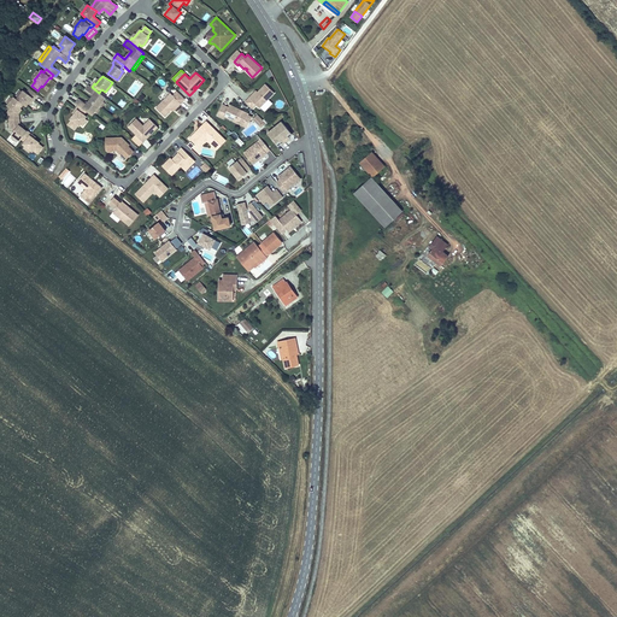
[(250,98),(245,103),(252,110),(257,105),(259,109),(275,93),(265,84),(258,93),(251,100),(250,98)]
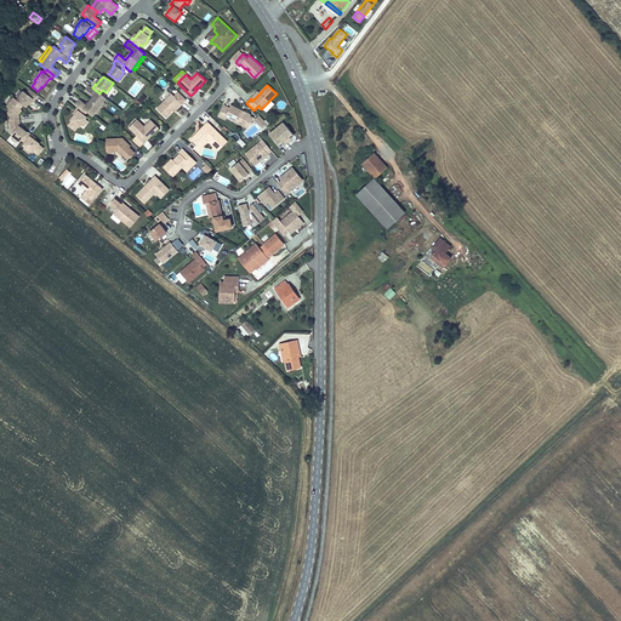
[(87,113),(92,117),(95,114),(104,101),(107,98),(100,93),(92,87),(90,86),(86,90),(95,96),(87,106),(80,100),(77,104),(79,107),(87,113)]
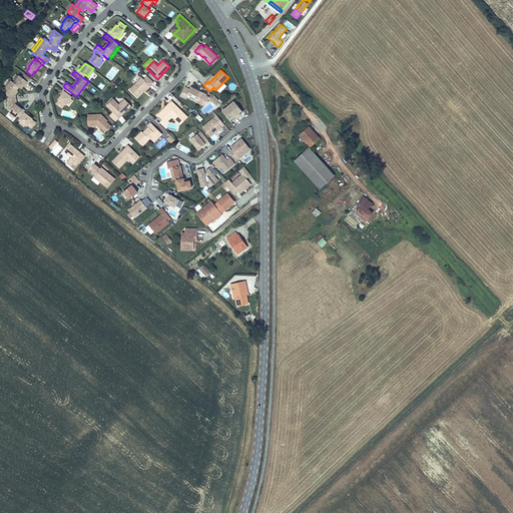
[(18,116),(23,109),(19,107),(16,104),(17,103),(15,95),(14,94),(17,90),(19,87),(22,89),(25,85),(27,82),(29,83),(31,80),(24,75),(22,78),(20,76),(19,77),(15,82),(14,83),(12,81),(11,82),(7,87),(6,88),(9,90),(7,93),(9,107),(11,109),(9,112),(11,113),(16,116),(17,117),(18,116)]
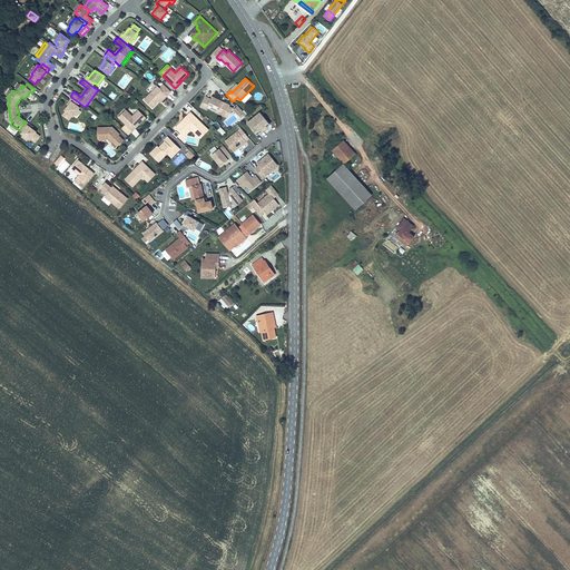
[(159,101),(166,95),(167,96),(172,91),(164,85),(159,89),(157,87),(144,100),(153,108),(159,101)]
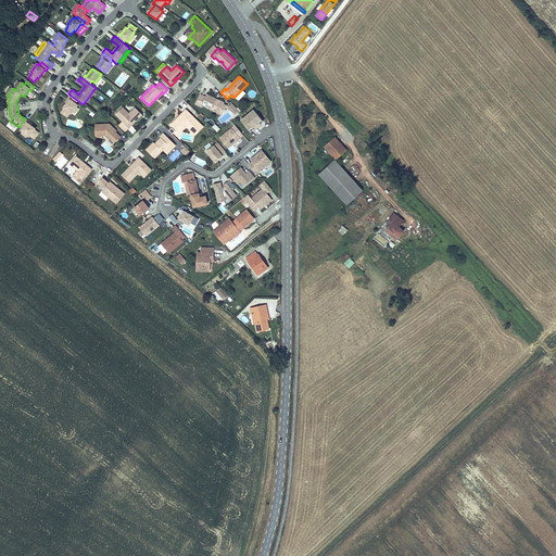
[(93,90),(85,102),(87,104),(96,92),(93,90)]
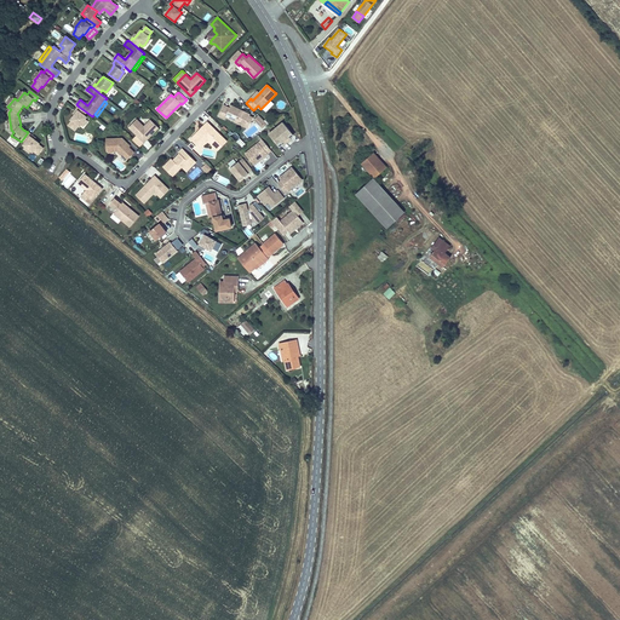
[(224,105),(218,116),(224,119),(225,118),(245,126),(250,115),(231,105),(229,108),(224,105)]
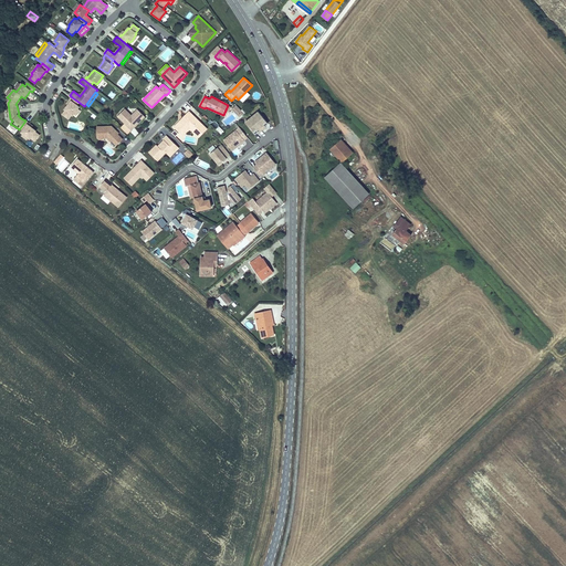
[(80,103),(72,97),(70,101),(71,102),(69,105),(65,109),(66,111),(63,115),(69,119),(72,115),(73,115),(74,114),(79,108),(80,107),(77,105),(80,103)]
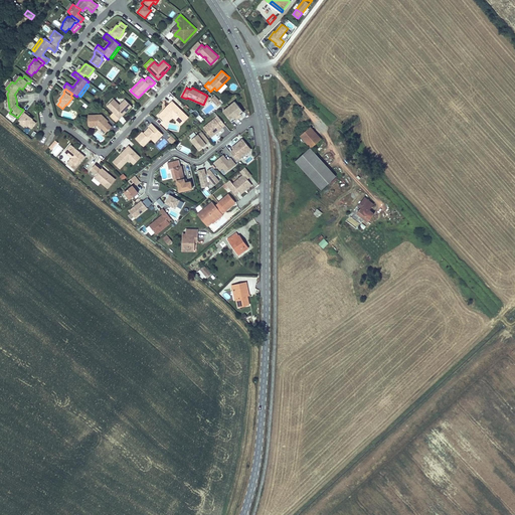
[(222,103),(214,96),(211,100),(218,106),(222,103)]
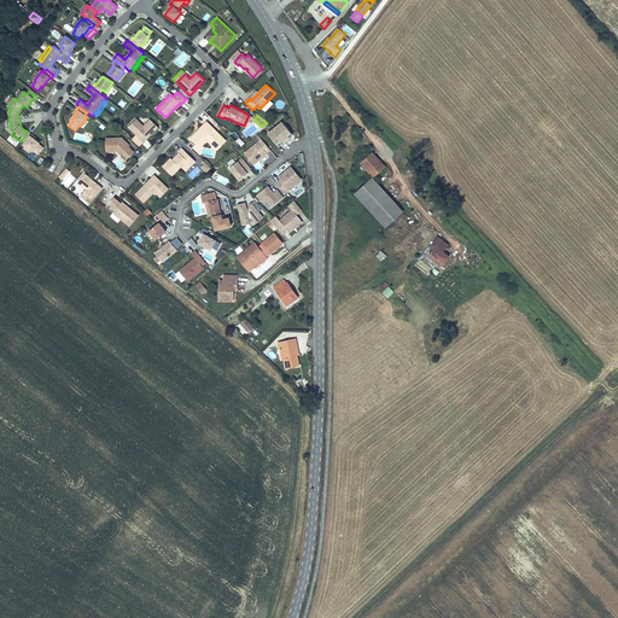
[(151,135),(158,128),(150,120),(144,127),(136,120),(128,128),(144,143),(150,136),(147,135),(150,134),(151,135)]
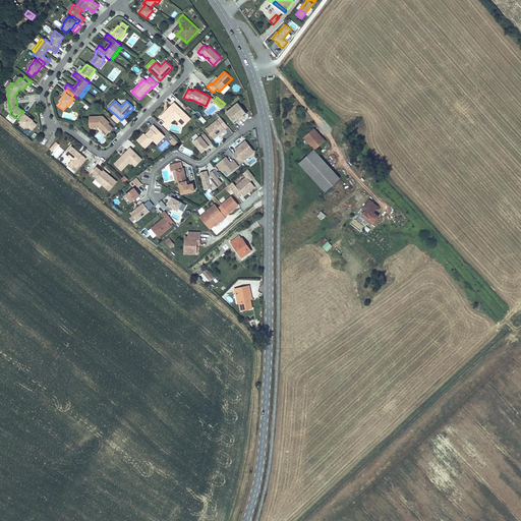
[(166,112),(160,117),(168,125),(174,118),(180,124),(188,116),(174,103),(168,110),(169,111),(167,113),(166,112)]
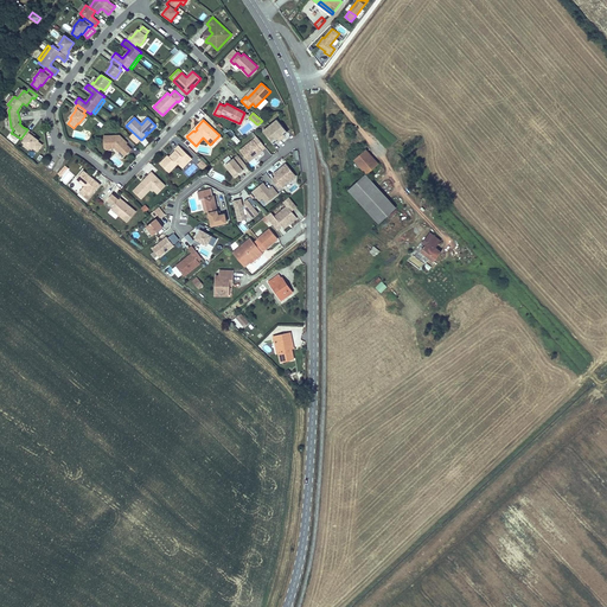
[(270,126),(281,139),(285,136),(283,135),(283,134),(287,132),(279,122),(278,120),(270,126)]
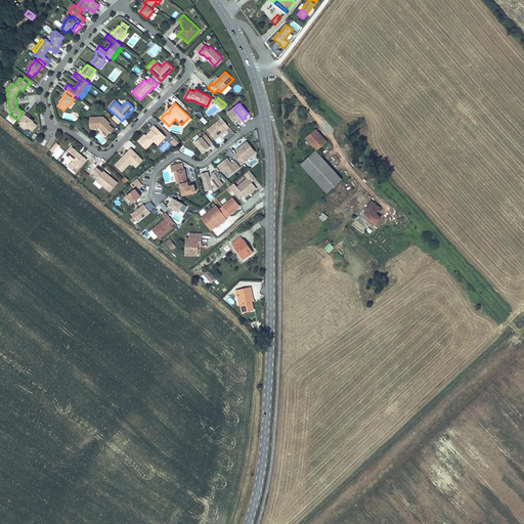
[(233,108),(227,114),(228,116),(235,123),(238,121),(238,122),(239,123),(243,120),(233,108)]
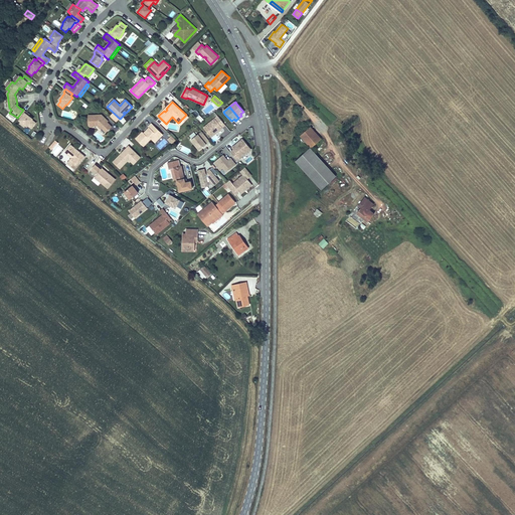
[(23,110),(18,117),(21,119),(19,121),(21,122),(26,126),(27,127),(28,126),(32,129),(36,123),(32,120),(32,119),(29,117),(25,114),(26,113),(23,110)]
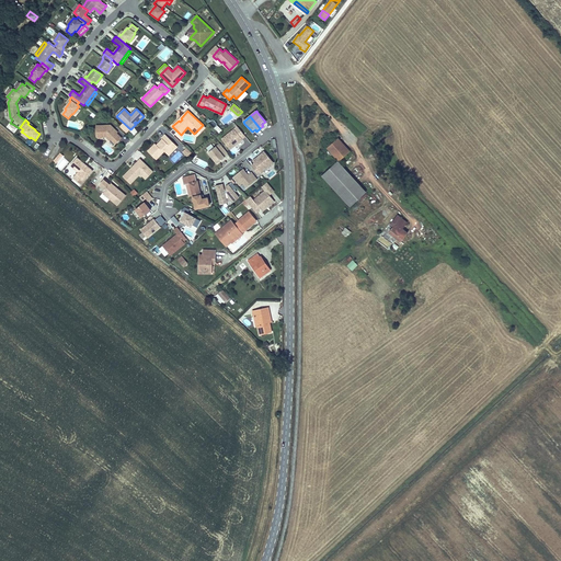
[(116,134),(114,130),(115,129),(111,125),(95,126),(96,137),(98,138),(102,138),(102,137),(105,137),(110,140),(111,140),(115,145),(122,138),(116,134)]
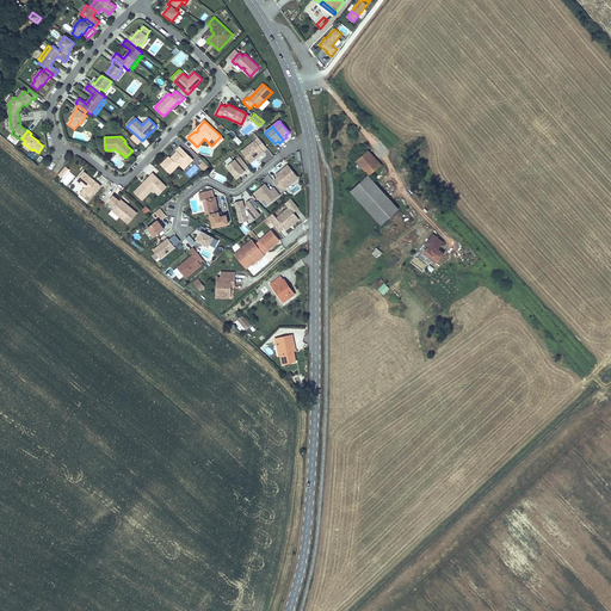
[(221,136),(211,146),(215,148),(223,140),(221,136)]
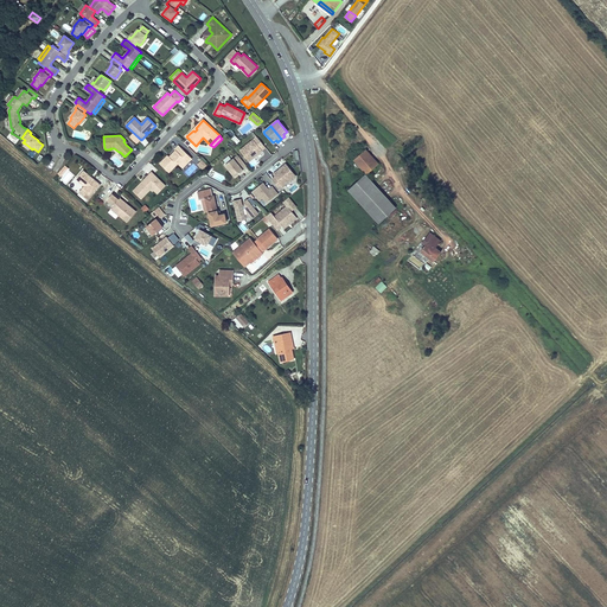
[(256,136),(240,151),(249,161),(262,151),(259,146),(262,144),(259,139),(256,136)]
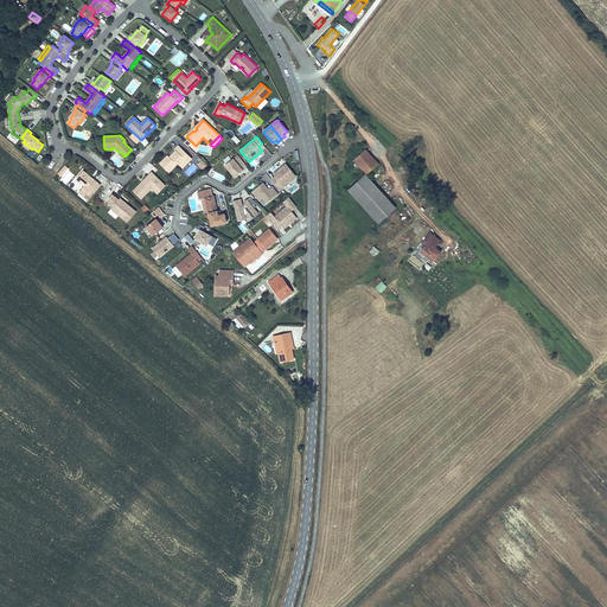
[(168,157),(160,164),(168,173),(178,164),(184,158),(189,163),(192,159),(179,146),(174,149),(176,151),(170,158),(168,157)]
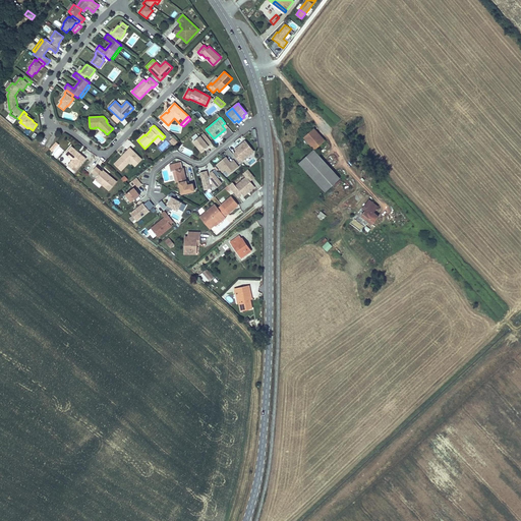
[(304,137),(314,149),(324,140),(313,129),(304,137)]
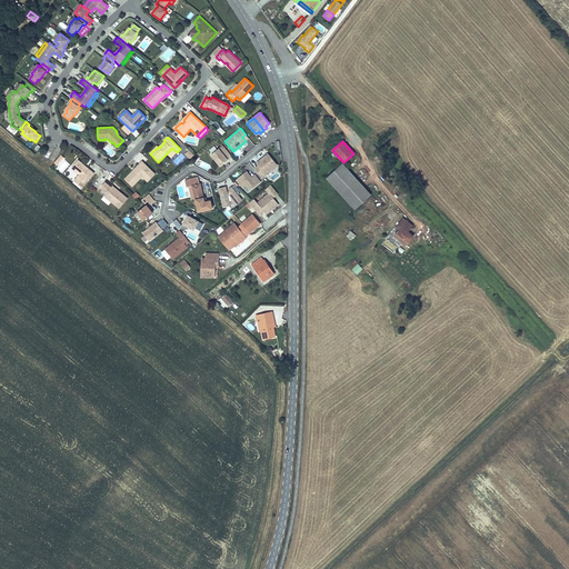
[(231,155),(222,146),(211,155),(220,166),(228,160),(227,158),(231,155)]
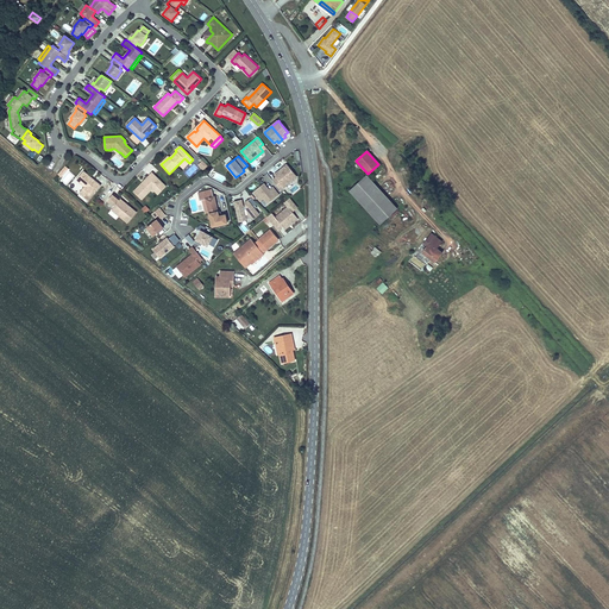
[(183,169),(189,163),(184,158),(179,164),(183,169)]
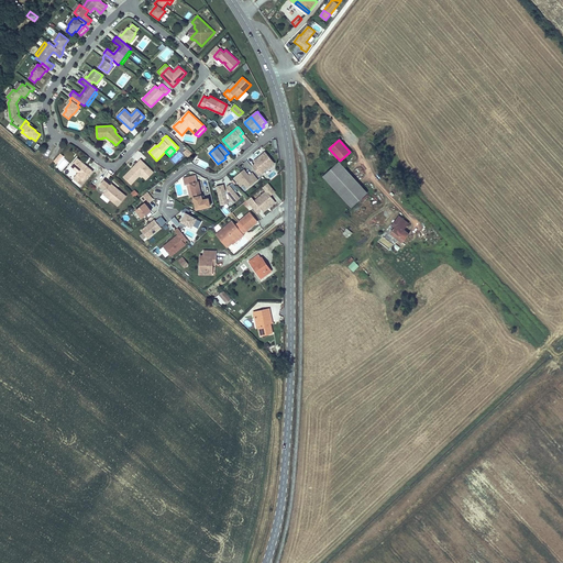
[(260,175),(274,163),(266,154),(265,153),(254,162),(256,163),(252,166),(260,175)]
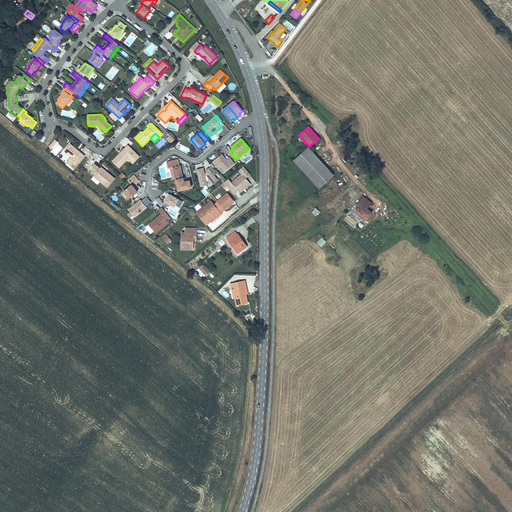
[(77,152),(75,150),(76,149),(70,144),(64,151),(71,157),(67,163),(74,169),(84,156),(78,151),(77,152)]
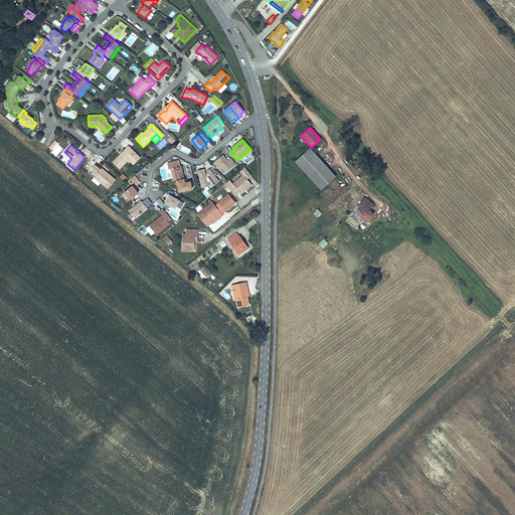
[(131,162),(138,155),(129,146),(113,163),(120,170),(129,160),(131,162)]
